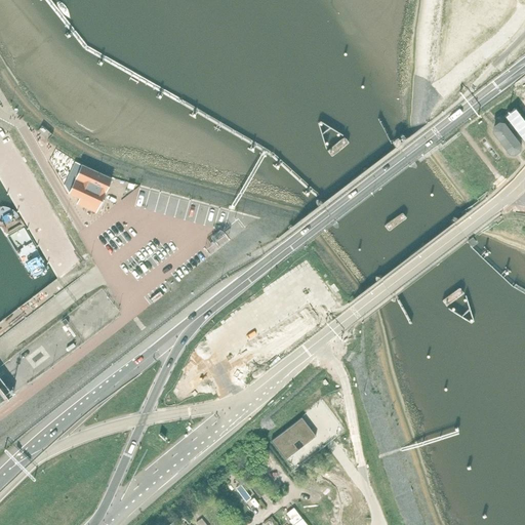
[(492,126),(491,131),(509,154),(514,155),(520,150),(521,145),(503,122),(498,121),(492,126)]
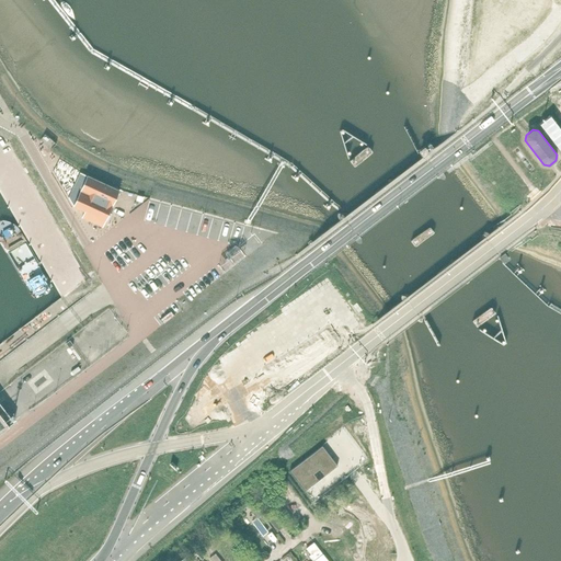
[(426,148),(420,152),(424,158),(424,159),(431,153),(426,148)]
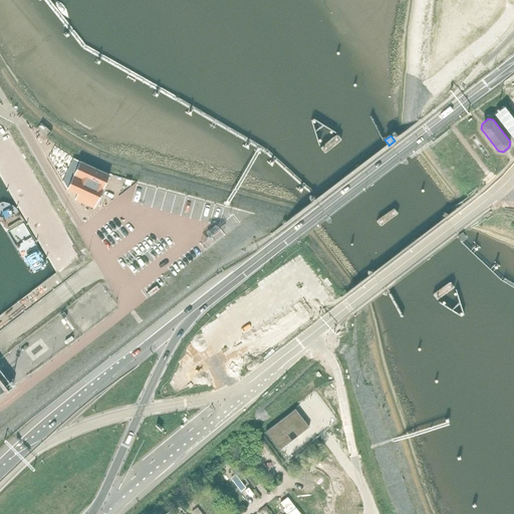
[(337,137),(321,149),(325,154),(341,142),(337,137)]
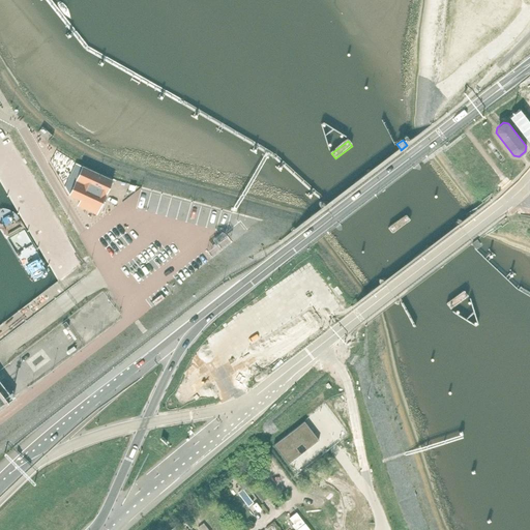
[(53,169),(59,184),(74,178),(67,163),(53,169)]
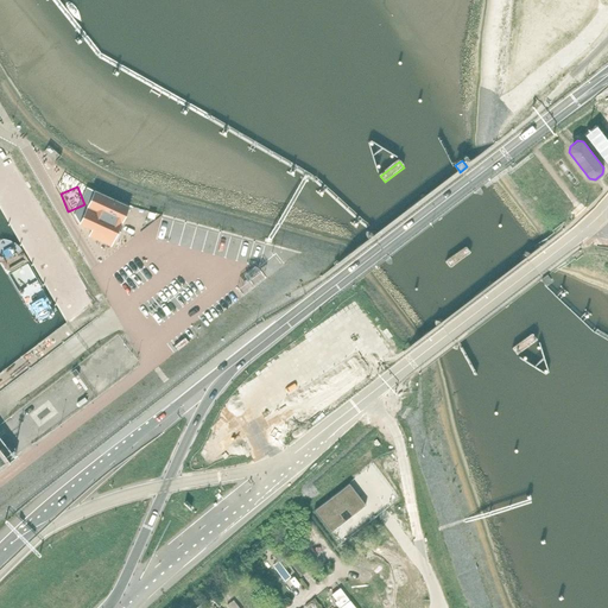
[(95,191),(81,223),(93,229),(89,236),(112,246),(112,245),(115,239),(119,230),(130,207),(95,191)]
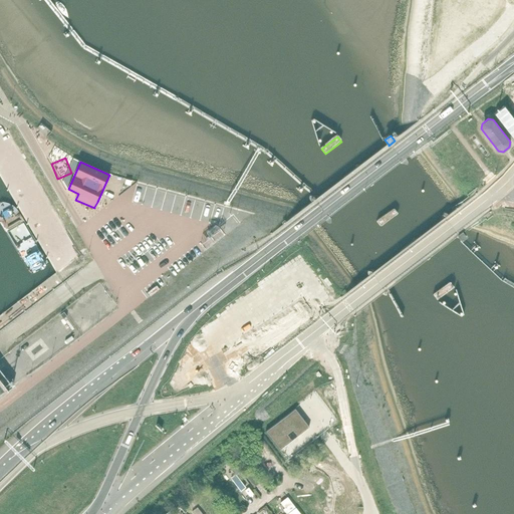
[(5,188),(0,191),(0,222),(29,271),(48,260),(5,188)]
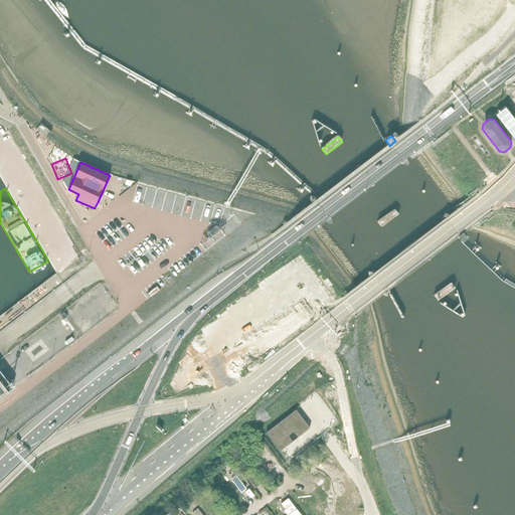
[(395,211),(379,223),(384,228),(399,216),(395,211)]
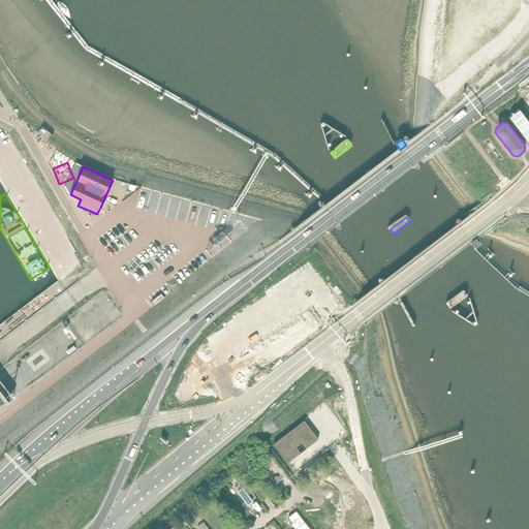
[(476,239),(471,243),(475,248),(480,244),(476,239)]
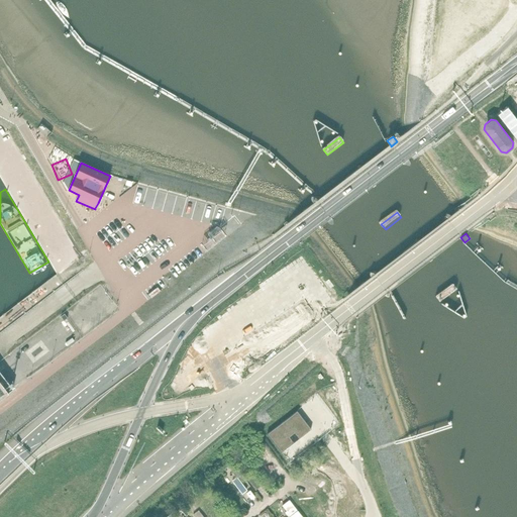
[(419,240),(403,252),(417,271),(432,259),(419,240)]
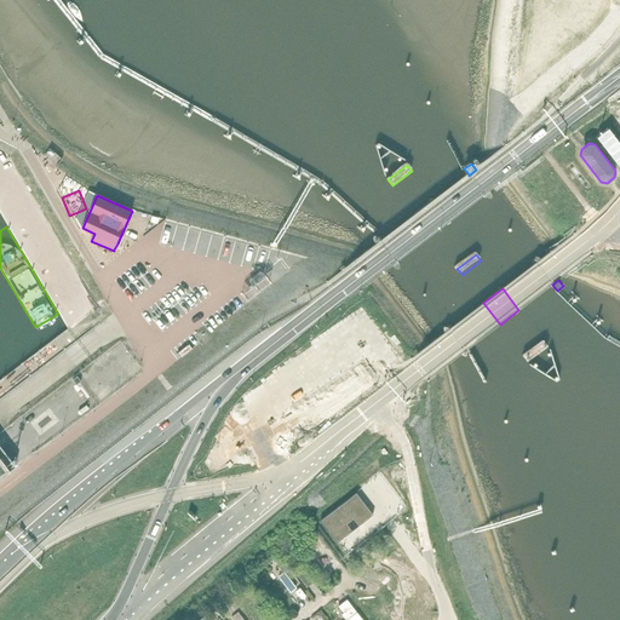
[(212,315),(200,323),(207,333),(219,323),(212,315)]
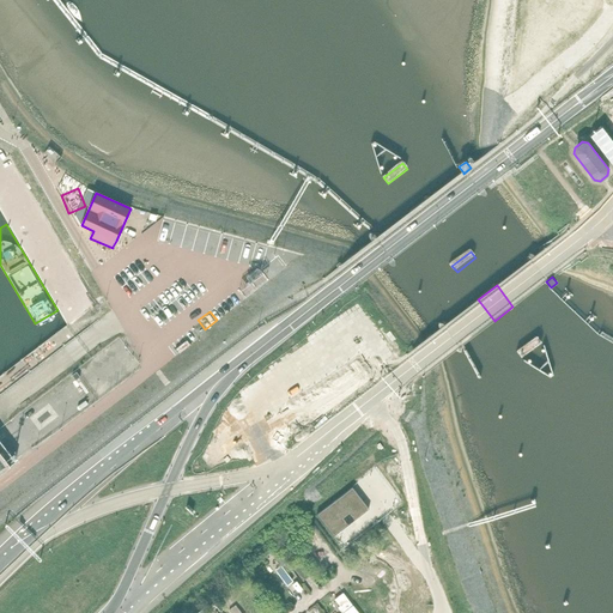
[(539,339),(520,353),(525,360),(544,346),(539,339)]
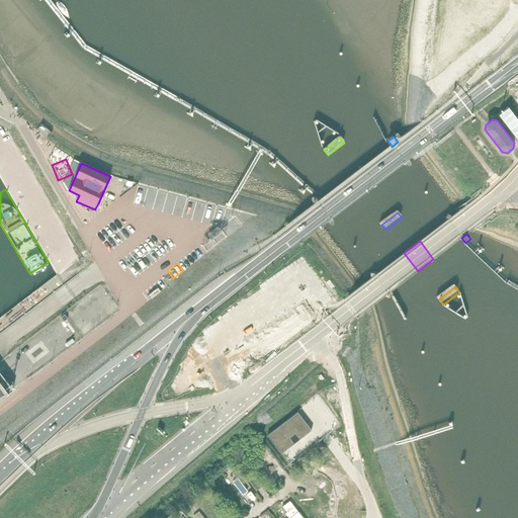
[(44,331),(54,325),(52,321),(40,327),(44,331)]
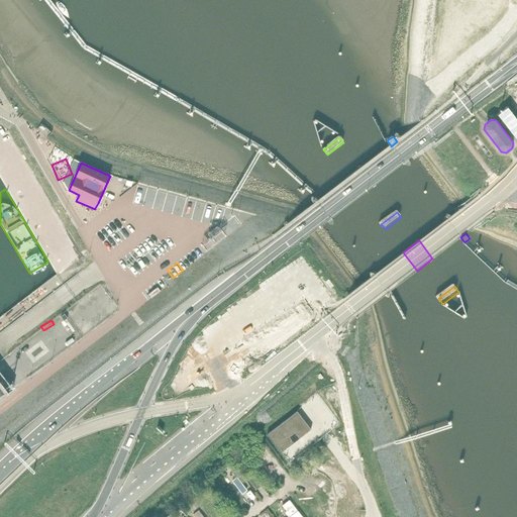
[(39,329),(29,335),(32,339),(42,333),(39,329)]
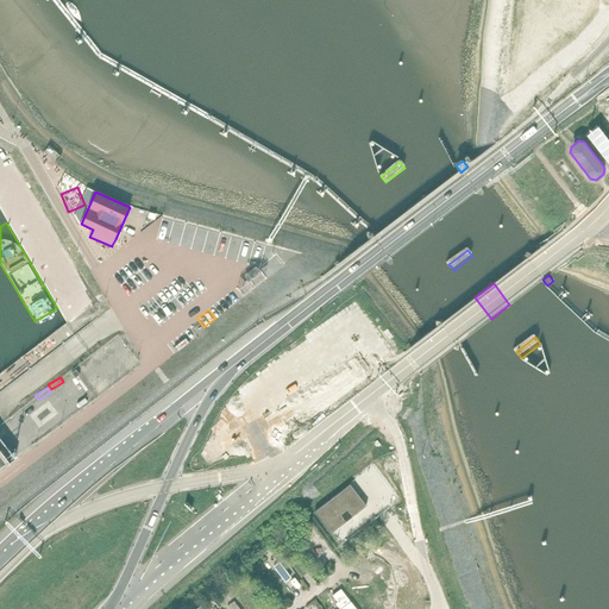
[(0,469),(17,457),(0,435),(0,469)]
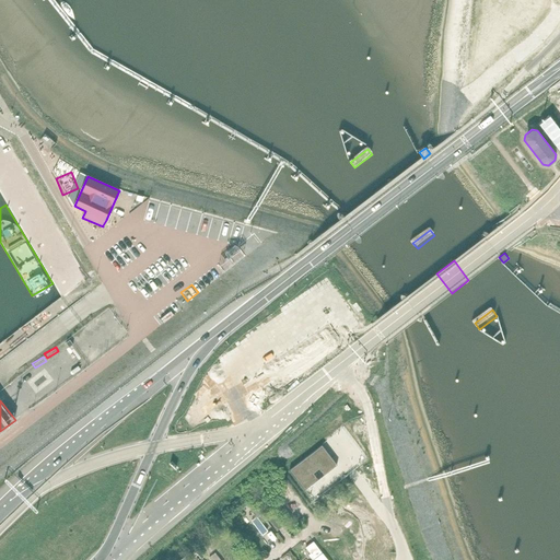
[(322,445),(290,469),(305,489),(337,464),(322,445)]
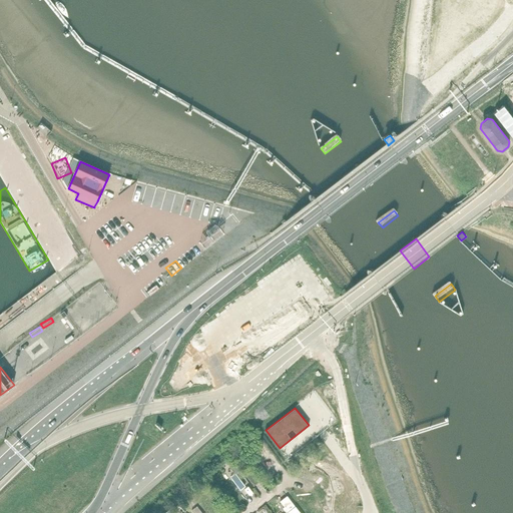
[(227,465),(235,475),(231,478),(240,490),(245,486),(236,475),(240,471),(232,461),(227,465)]
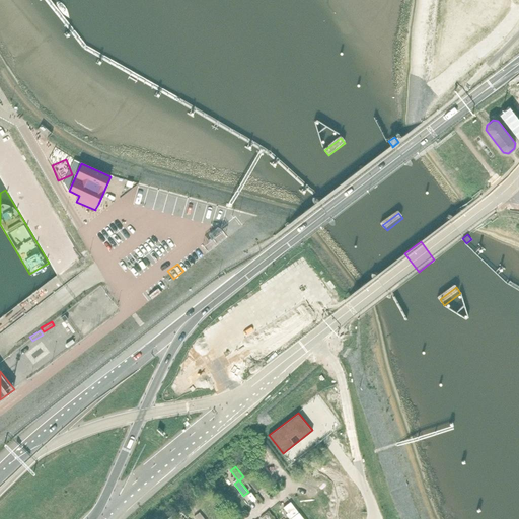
[(307,482),(313,476),(305,466),(299,471),(307,482)]
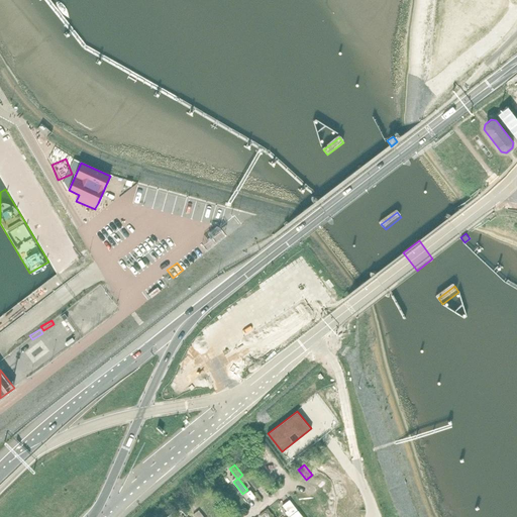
[(249,470),(243,474),(255,490),(262,486),(249,470)]
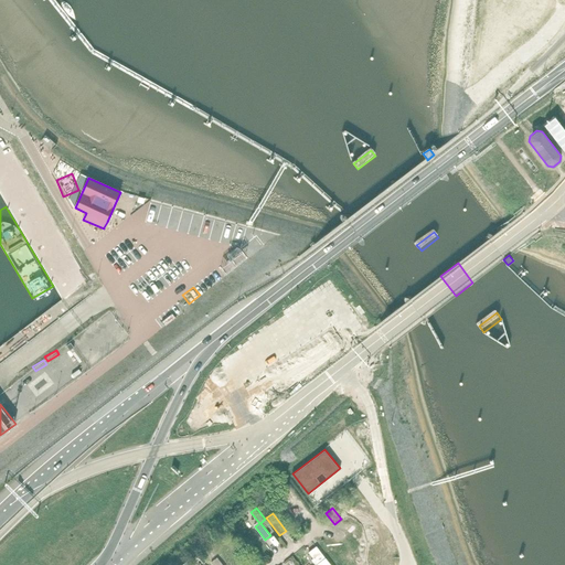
[(330,564),(321,553),(316,546),(308,552),(313,558),(311,561),(315,564),(330,564)]
